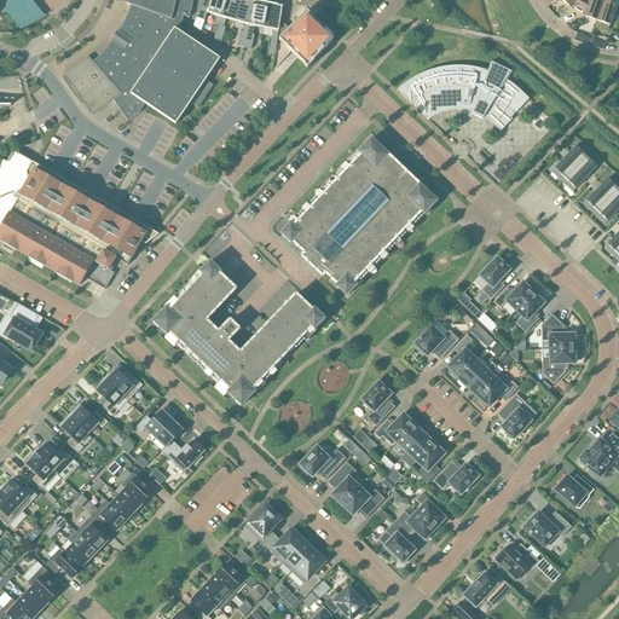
[(41,16),(28,0),(11,0),(10,1),(9,7),(10,13),(21,28),(41,16)]
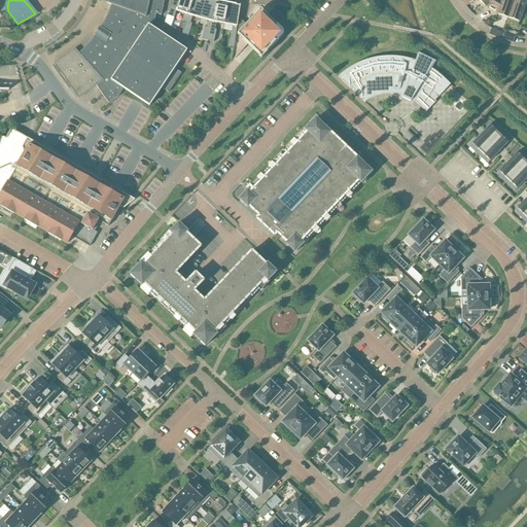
[(106,0),(106,3),(111,5),(106,16),(100,28),(102,29),(98,35),(96,34),(89,43),(79,54),(75,48),(54,64),(78,99),(97,85),(109,104),(118,97),(124,89),(149,106),(162,88),(169,93),(181,73),(175,69),(187,50),(150,26),(154,21),(156,14),(162,15),(164,0),(106,0)]
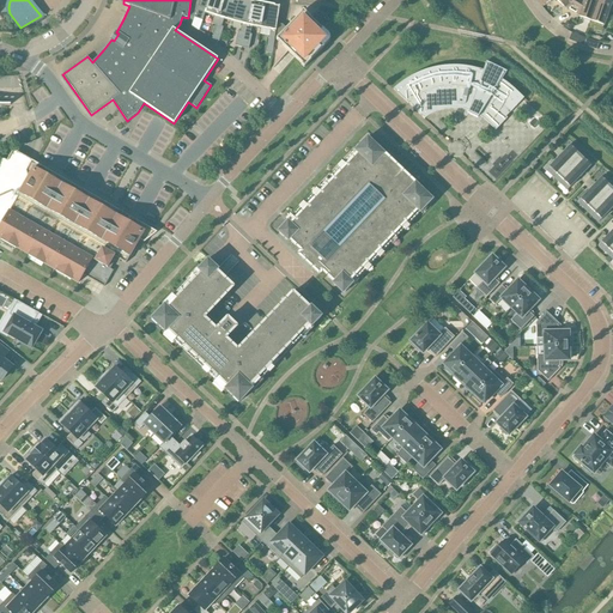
[(200,0),(199,5),(200,5),(195,18),(202,20),(205,13),(214,16),(212,24),(217,25),(224,0),(200,0)]
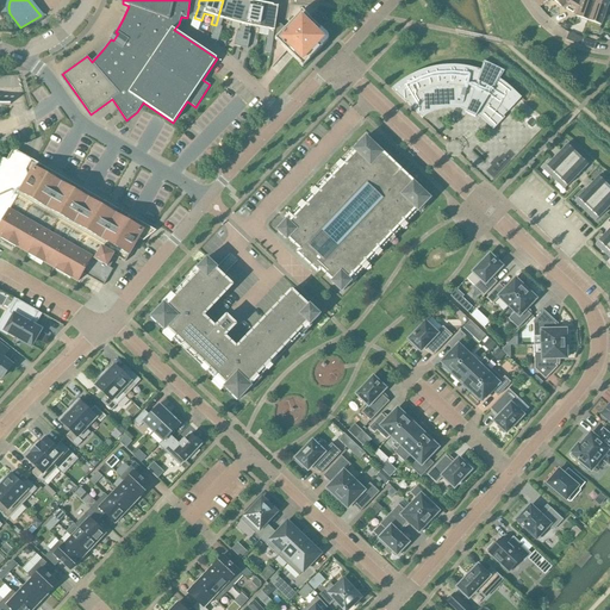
[(237,0),(223,0),(216,25),(211,39),(218,42),(222,27),(221,26),(223,19),(231,22),(237,0)]
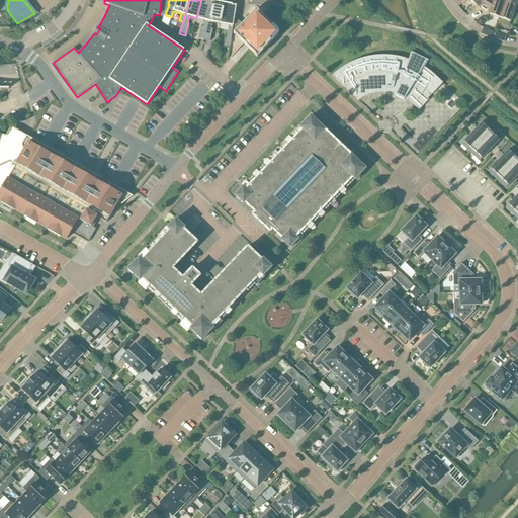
[(198,38),(204,40),(213,1),(210,0),(201,0),(196,18),(204,20),(202,27),(201,26),(198,38)]
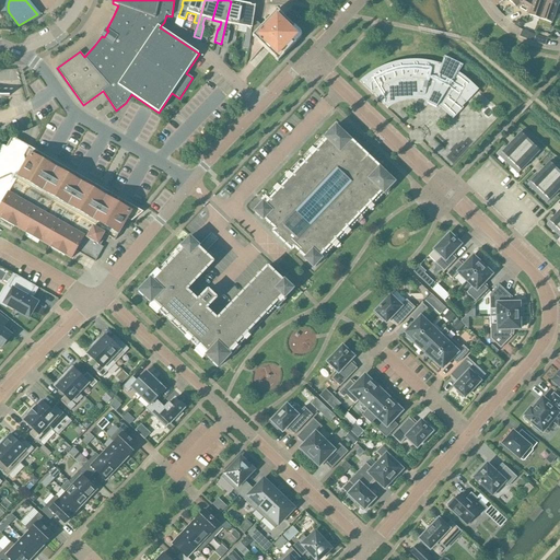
[(534,0),(533,0),(508,0),(516,8),(517,7),(528,14),(534,0)]
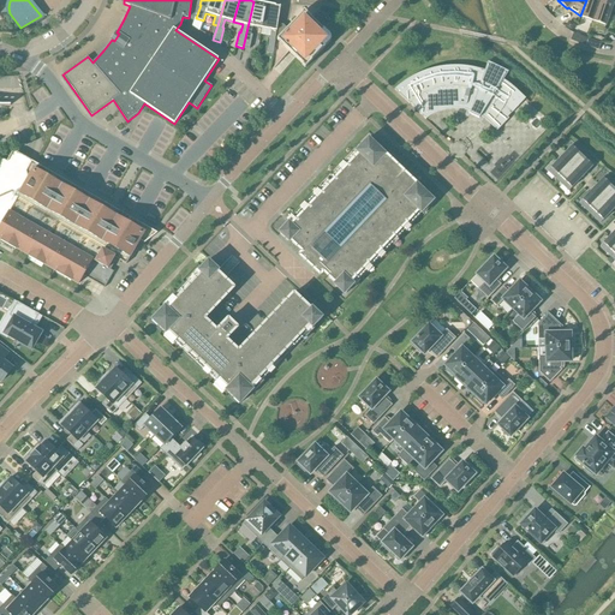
[(593,22),(601,0),(585,0),(586,0),(580,16),(580,17),(593,22)]
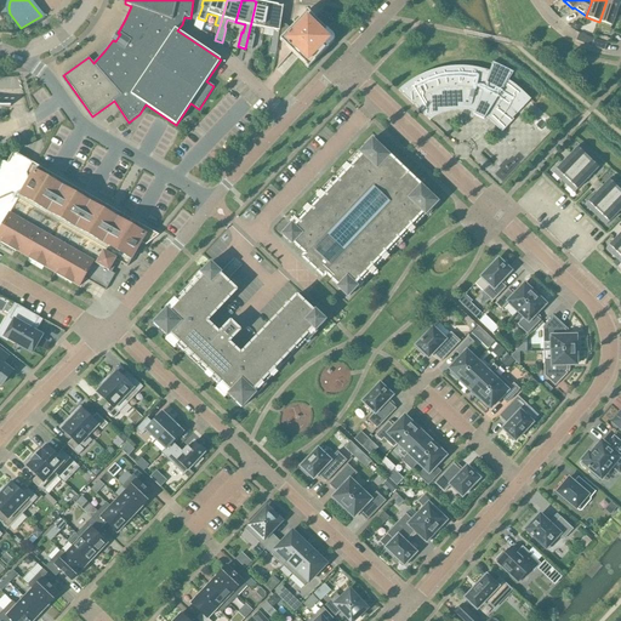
[(610,0),(607,0),(599,22),(611,27),(620,4),(610,0)]
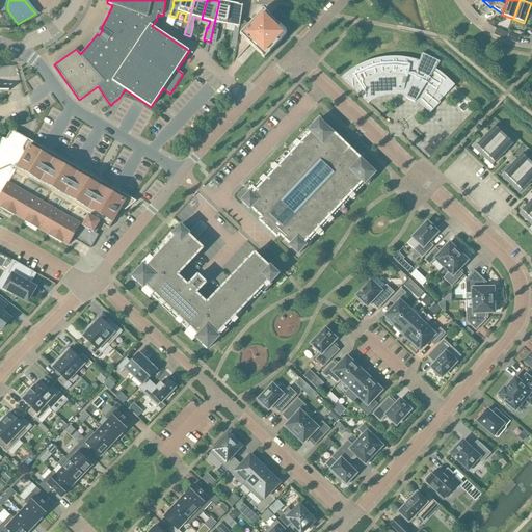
[(218,23),(227,25),(231,3),(219,1),(210,42),(216,43),(218,30),(217,30),(218,23)]
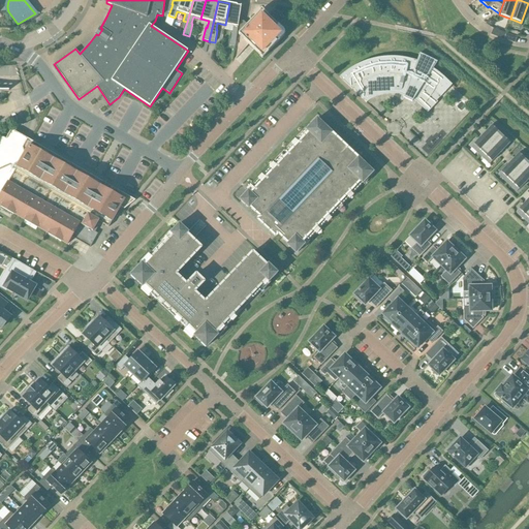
[(229,3),(225,25),(234,26),(231,33),(230,33),(228,45),(235,47),(241,5),(229,3)]
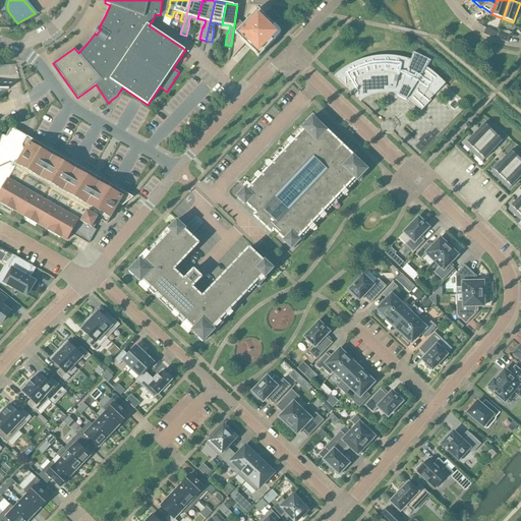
[(258,58),(279,37),(280,36),(280,35),(280,34),(280,33),(280,32),(280,31),(279,30),(275,25),(281,18),(274,10),(273,10),(272,9),(271,9),(270,10),(265,15),(257,9),(243,24),(240,21),(236,20),(235,34),(256,55),(255,55),(258,58)]
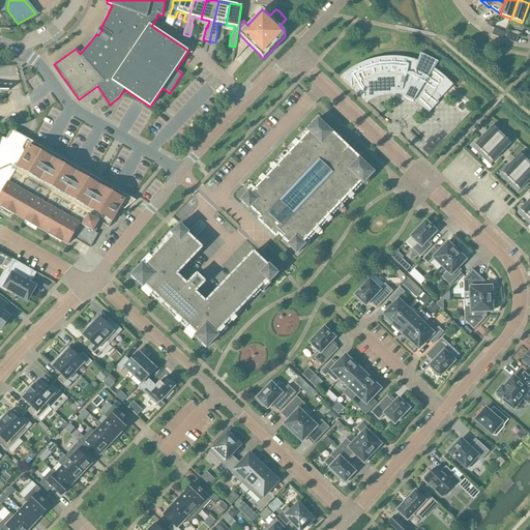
[(506,33),(494,29),(492,35),(503,40),(506,33)]
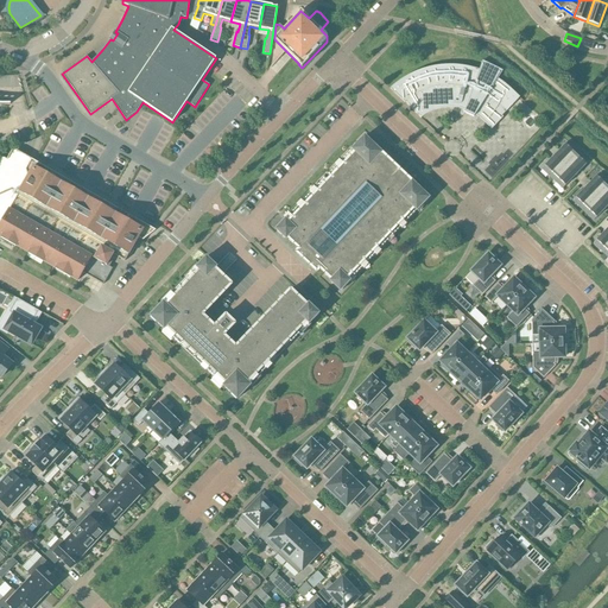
[(595,43),(581,38),(577,46),(593,50),(595,43)]
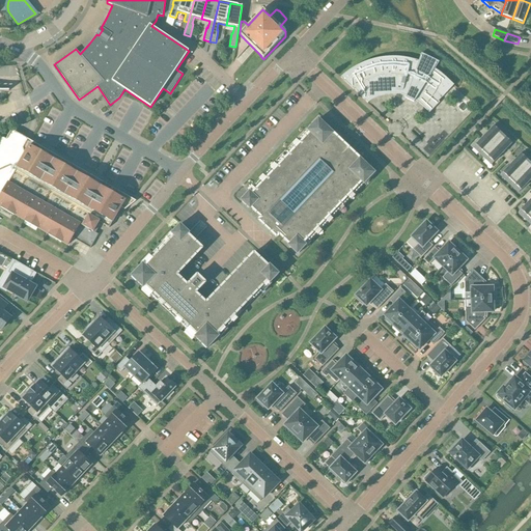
[(368,104),(368,102),(373,99),(379,96),(385,94),(392,93),(399,94),(407,95),(406,99),(414,103),(415,101),(422,106),(428,112),(429,113),(440,103),(439,102),(454,85),(446,78),(436,70),(439,62),(421,54),(419,61),(409,58),(398,57),(387,57),(376,59),(366,61),(357,66),(348,71),(340,77),(354,90),(355,89),(368,104)]
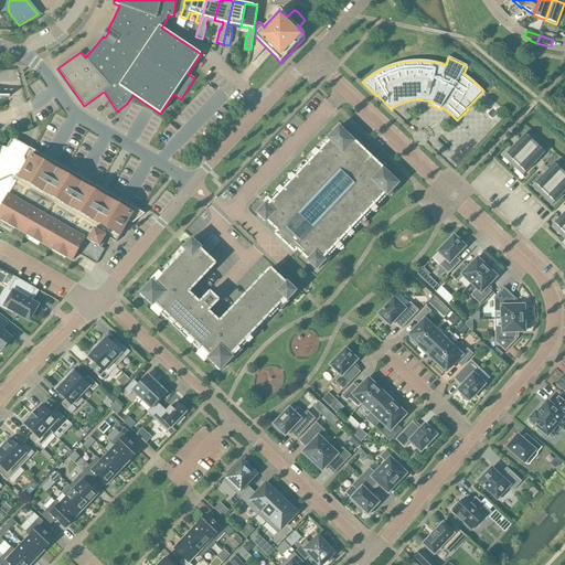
[(265,205),(256,214),(257,215),(266,223),(267,222),(278,232),(277,233),(281,236),(284,235),(292,244),(291,246),(297,251),(308,260),(307,262),(316,270),(324,262),(322,259),(327,255),(329,257),(337,249),(334,246),(339,242),(341,245),(341,244),(349,237),(349,236),(347,234),(351,230),(353,232),(360,224),(361,224),(359,222),(362,217),(365,220),(372,212),(370,210),(374,204),(376,208),(377,206),(387,195),(385,193),(390,189),(392,191),(398,184),(339,128),(332,134),(332,135),(334,137),(330,141),(328,139),(317,150),(319,152),(315,157),(312,155),(306,162),(305,162),(307,164),(304,169),(300,167),(300,168),(294,174),(292,176),(296,178),(291,182),(289,180),(288,180),(281,188),(284,190),(279,194),(277,192),(269,200),(272,202),(267,206),(265,204),(265,205)]
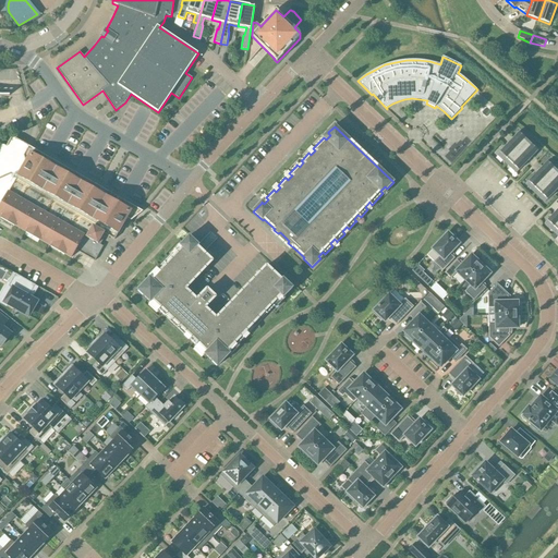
[(519,133),(509,143),(519,152),(531,138),(528,136),(525,138),(519,133)]
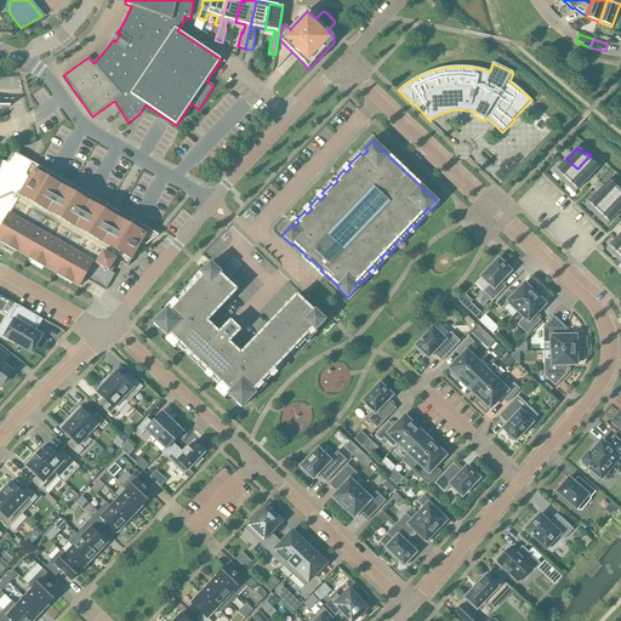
[(0,241),(12,250),(15,250),(16,251),(17,252),(18,252),(21,255),(33,261),(72,193),(75,187),(66,182),(64,181),(52,175),(50,174),(44,170),(43,169),(30,161),(13,152),(6,164),(0,159),(0,241)]
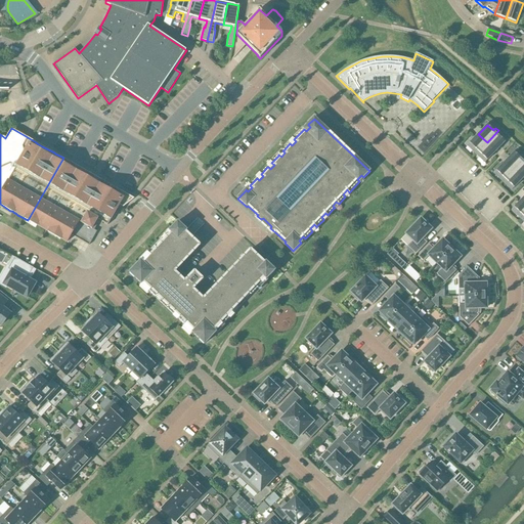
[(498,130),(487,142),(496,151),(506,142),(499,136),(501,133),(498,130)]
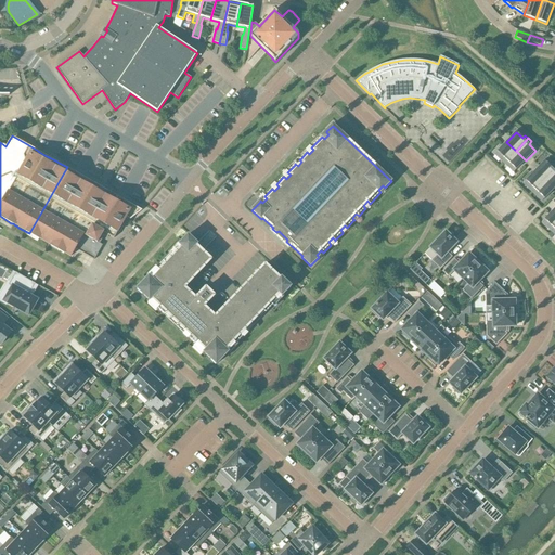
[(501,160),(504,164),(516,151),(506,142),(498,152),(503,157),(501,160)]
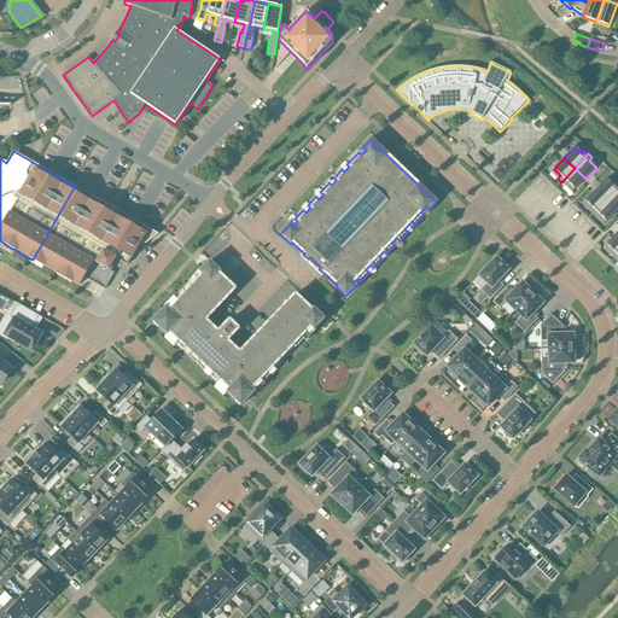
[(575,168),(561,182),(565,186),(567,182),(575,190),(586,179),(575,168)]
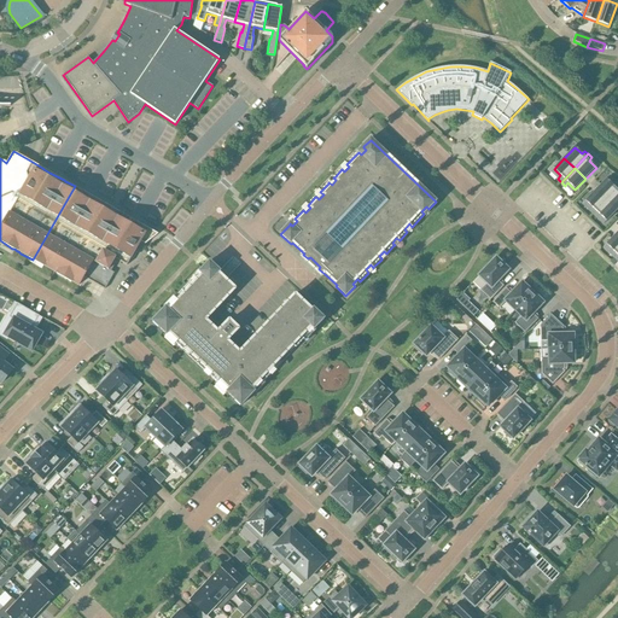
[(606,180),(596,191),(606,200),(617,187),(617,184),(616,182),(613,186),(606,180)]
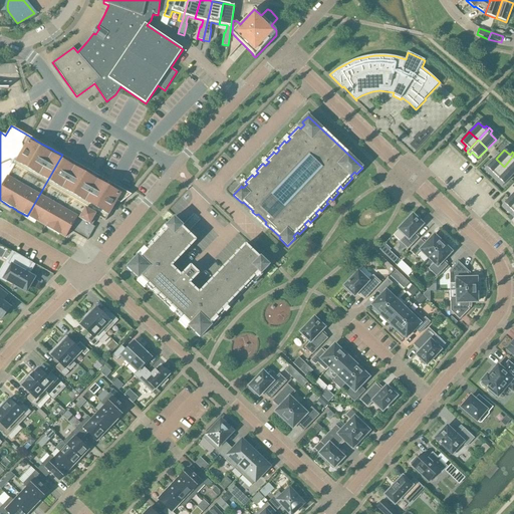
[(59,160),(27,216),(43,225),(43,226),(45,227),(46,227),(48,228),(51,230),(57,234),(90,177),(92,173),(89,171),(87,170),(77,164),(76,163),(66,158),(64,157),(62,155),(59,160)]
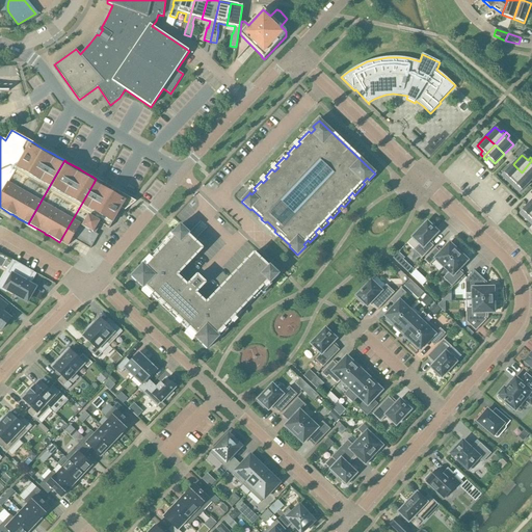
[(531,161),(522,173),(531,181),(531,180),(531,161)]
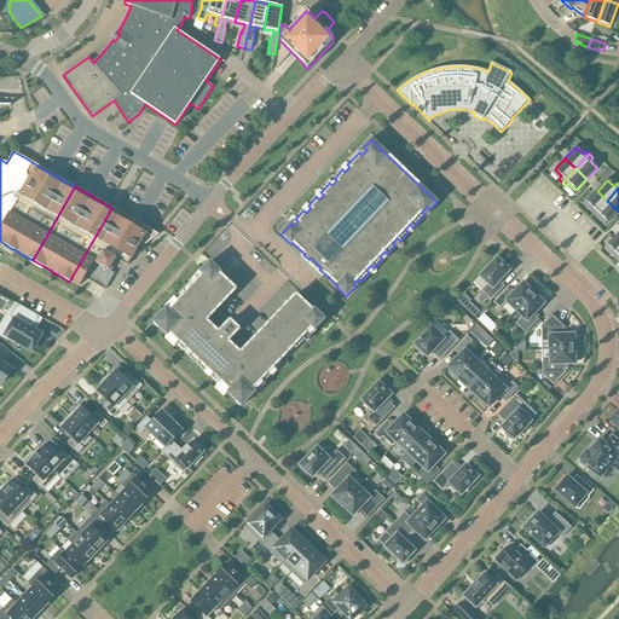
[(590,212),(594,215),(607,201),(597,191),(586,202),(594,208),(590,212)]
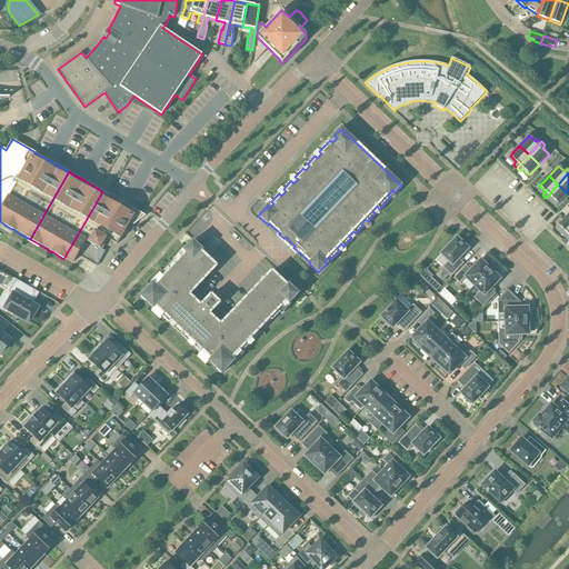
[(558,185),(546,198),(549,201),(552,198),(558,203),(568,193),(558,185)]
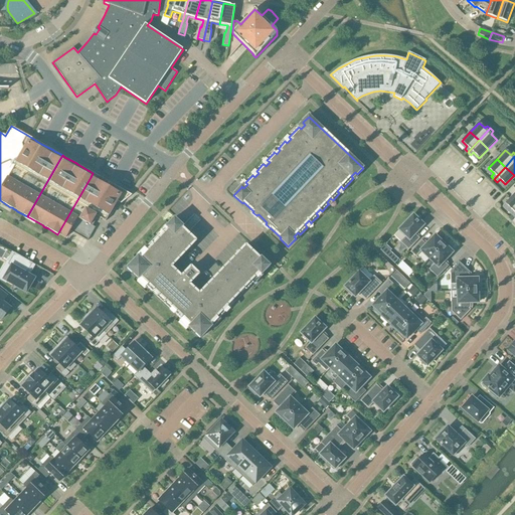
[(91,177),(57,234),(65,238),(67,234),(69,231),(88,241),(92,234),(96,227),(93,226),(91,224),(96,216),(98,217),(106,221),(117,201),(118,202),(120,203),(121,204),(123,203),(131,196),(132,195),(131,194),(124,191),(122,190),(113,184),(111,183),(101,177),(100,176),(93,173),(91,177)]
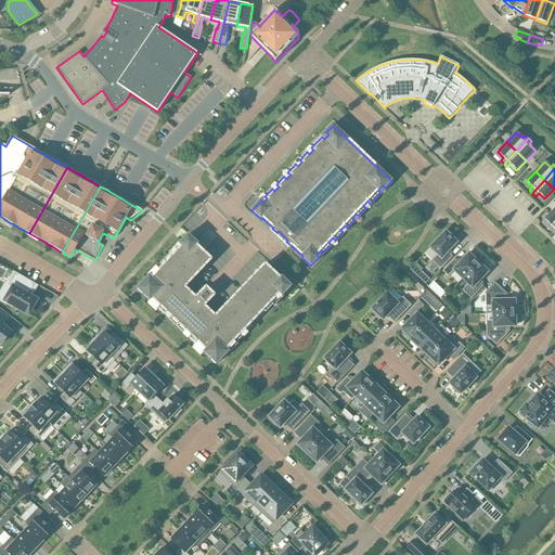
[(547,230),(551,233),(554,228),(554,213),(553,211),(544,221),(551,227),(547,230)]
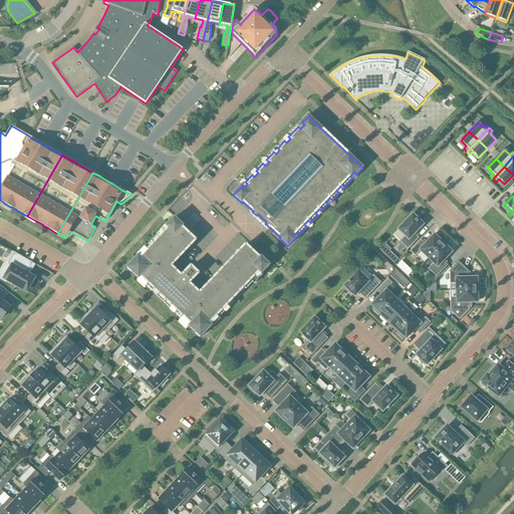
[(413,215),(399,230),(405,235),(399,241),(408,250),(419,238),(415,234),(423,225),(420,222),(421,221),(415,215),(414,216),(413,215)]
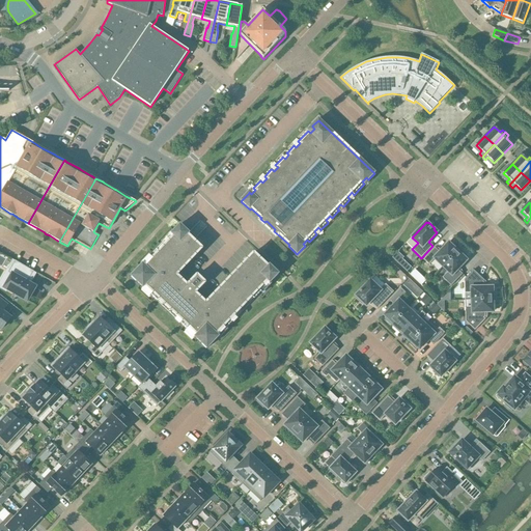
[(202,249),(199,246),(188,234),(189,233),(180,225),(132,277),(207,348),(278,274),(270,267),(269,268),(253,253),(205,304),(195,294),(205,283),(197,275),(187,285),(176,276),(202,249)]
